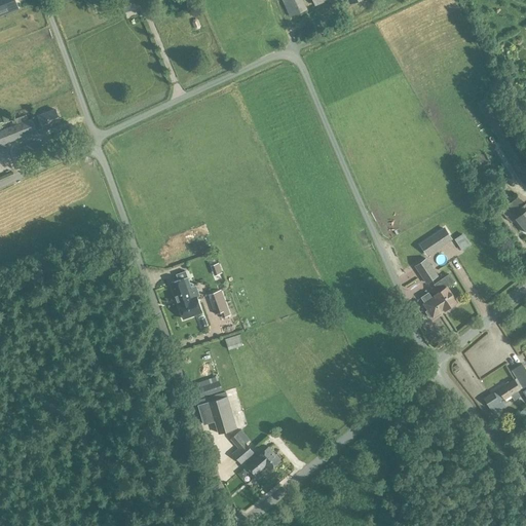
[(13,0),(0,0),(0,13),(16,8),(13,0)]
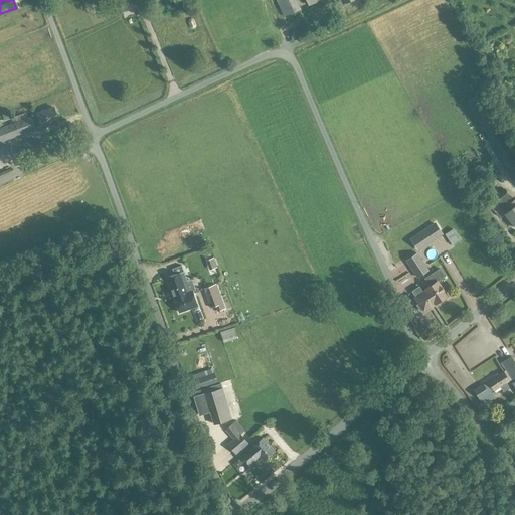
[(123,0),(114,3),(118,14),(133,9),(129,0),(123,0)]
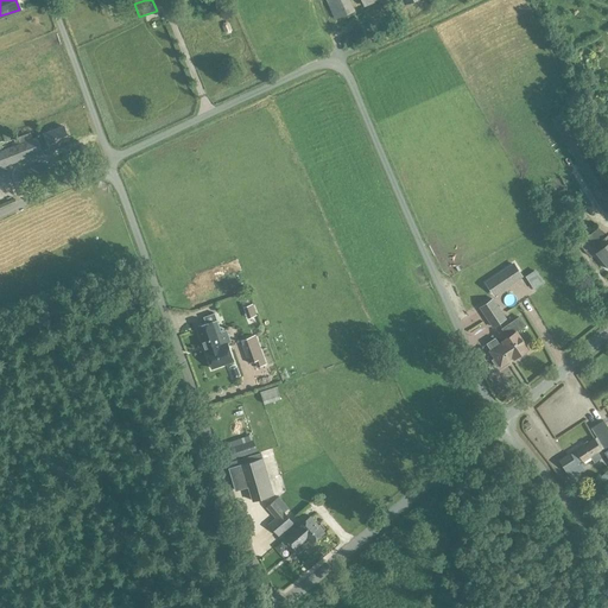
[(325,0),(335,20),(354,12),(349,0),(325,0)]
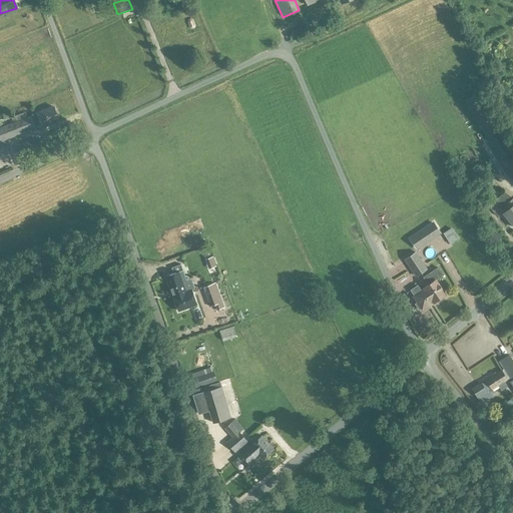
[(37,113),(41,124),(42,125),(59,119),(54,106),(37,112),(37,113)]
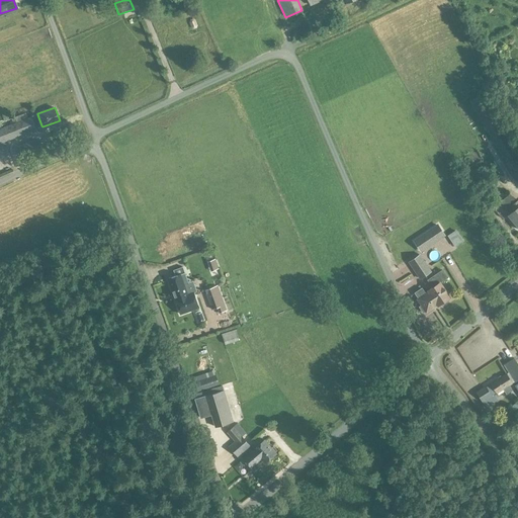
[(41,125),(37,114),(0,127),(0,141),(0,142),(41,125)]
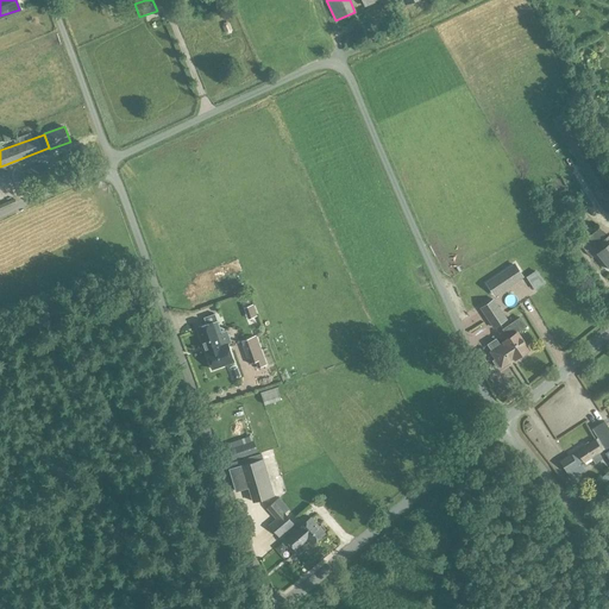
[(24,173),(29,184),(49,177),(44,165),(24,173)]
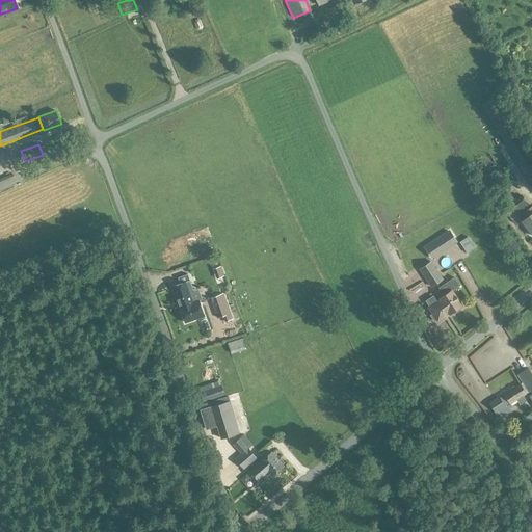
[(508,179),(497,186),(504,197),(515,190),(508,179)]
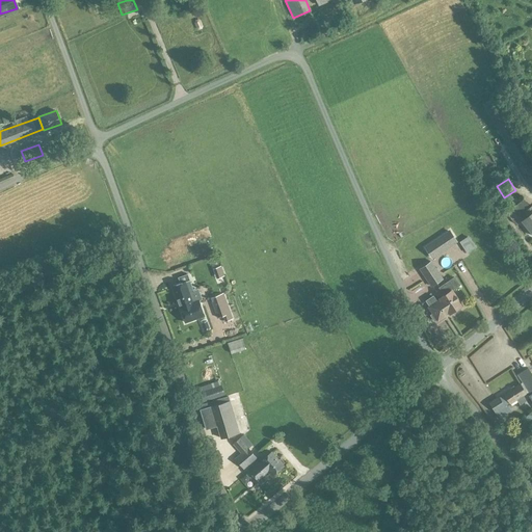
[(511,201),(520,212),(530,205),(522,192),(511,201)]
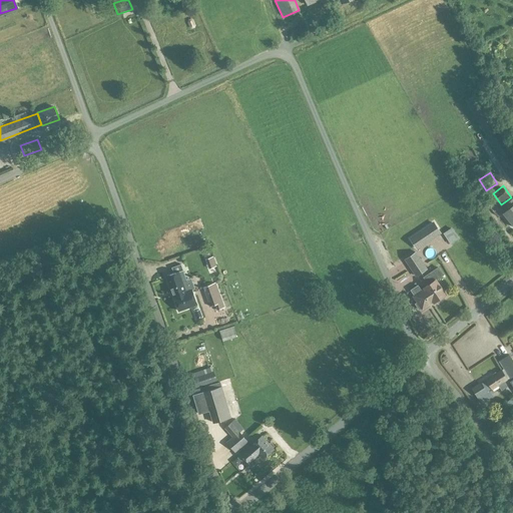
[(512,197),(506,204),(509,207),(503,213),(512,224),(512,197)]
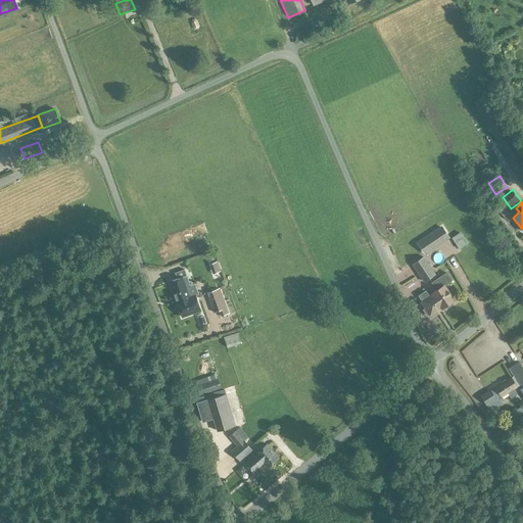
[(397,246),(400,251),(420,242),(417,236),(397,246)]
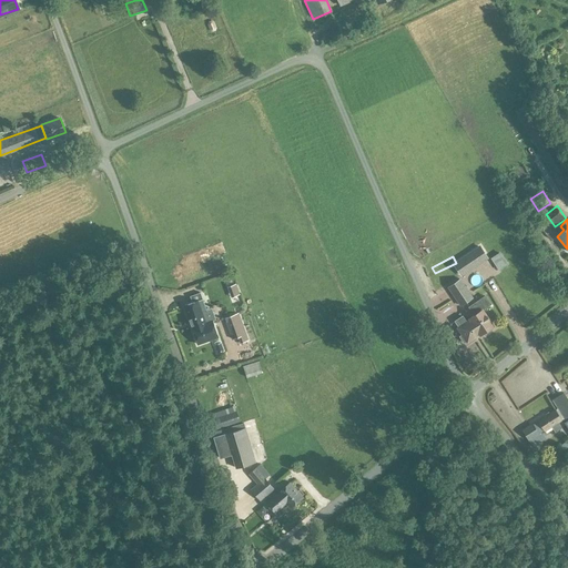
[(473,266),(466,256),(453,265),(459,276),(473,266)]
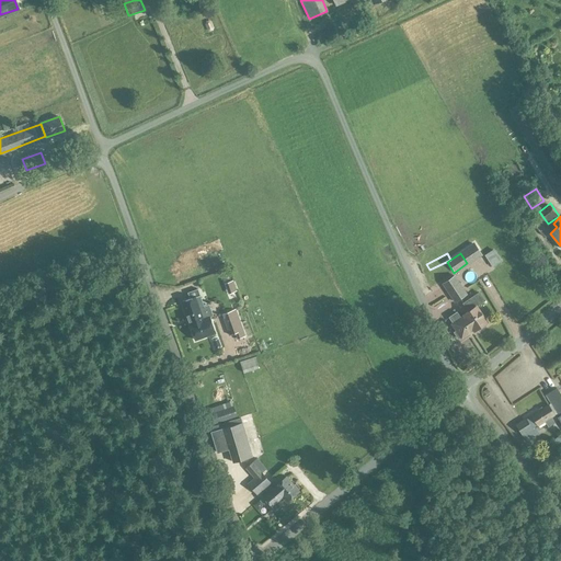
[(455,274),(442,283),(454,302),(467,294),(455,274)]
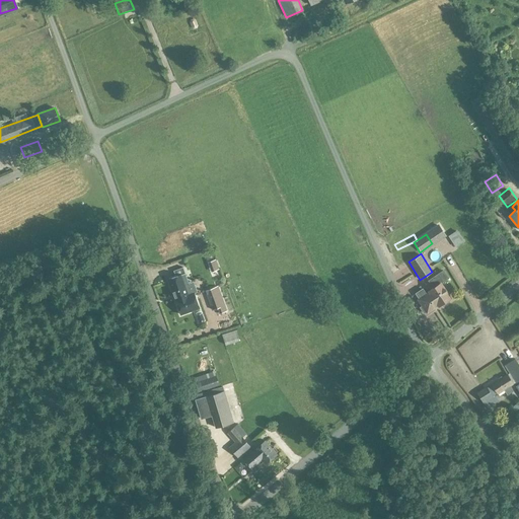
[(303,264),(281,270),(283,276),(305,270),(303,264)]
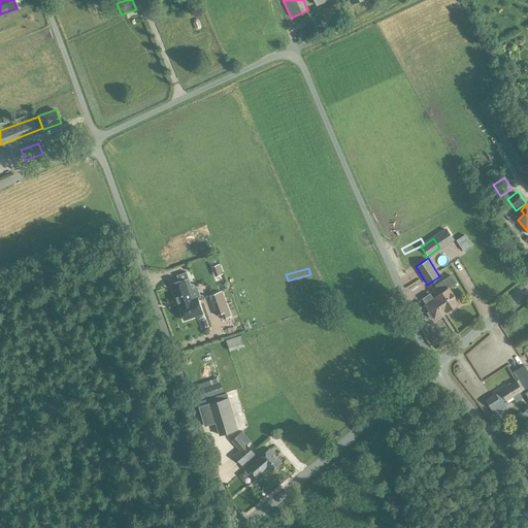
[(196,297),(191,299),(187,290),(192,288),(188,277),(184,279),(184,278),(171,284),(176,299),(178,303),(178,304),(184,320),(202,314),(196,297)]
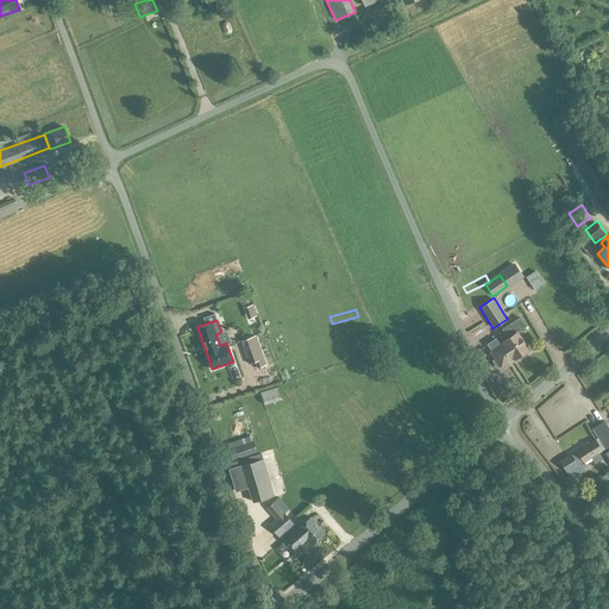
[(503,341),(500,345),(496,339),(488,344),(491,350),(490,351),(496,358),(493,360),(497,368),(500,365),(501,366),(514,358),(515,358),(520,356),(522,356),(528,352),(528,350),(529,349),(519,331),(518,332),(512,322),(502,328),(509,337),(503,341)]
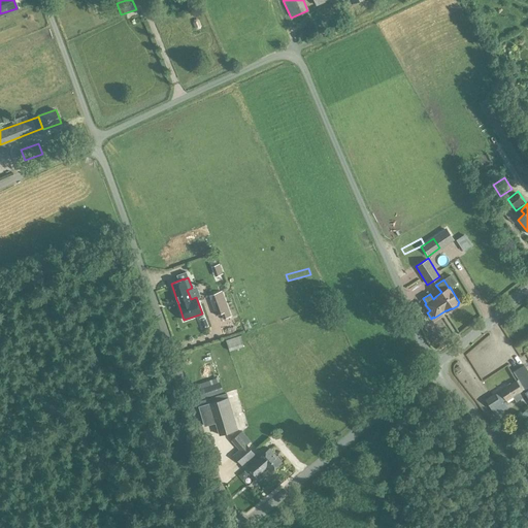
[(216,316),(234,308),(228,292),(220,295),(219,292),(209,296),(216,316)]
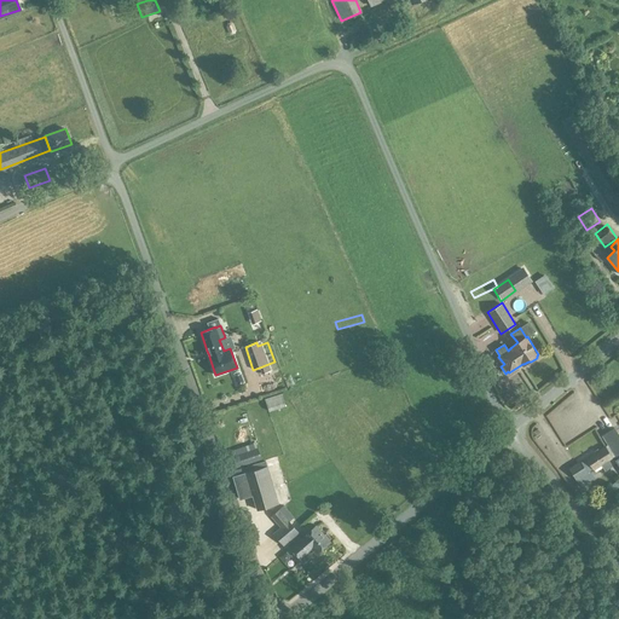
[(268,412),(285,406),(281,394),(265,399),(268,412)]
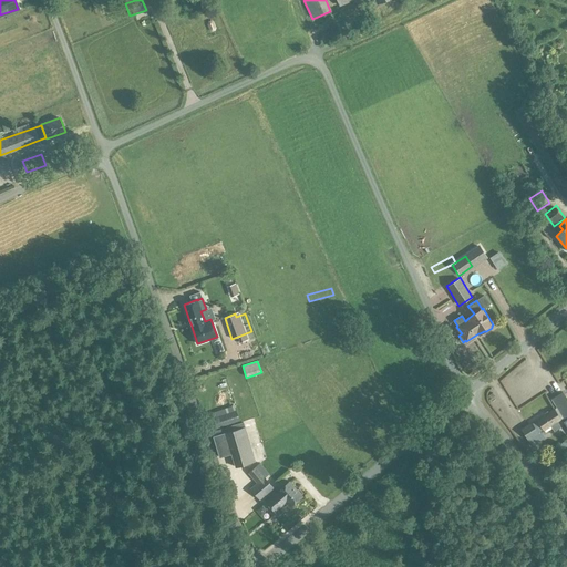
[(566,426),(566,398),(563,392),(552,400),(565,421),(564,422),(566,426)]
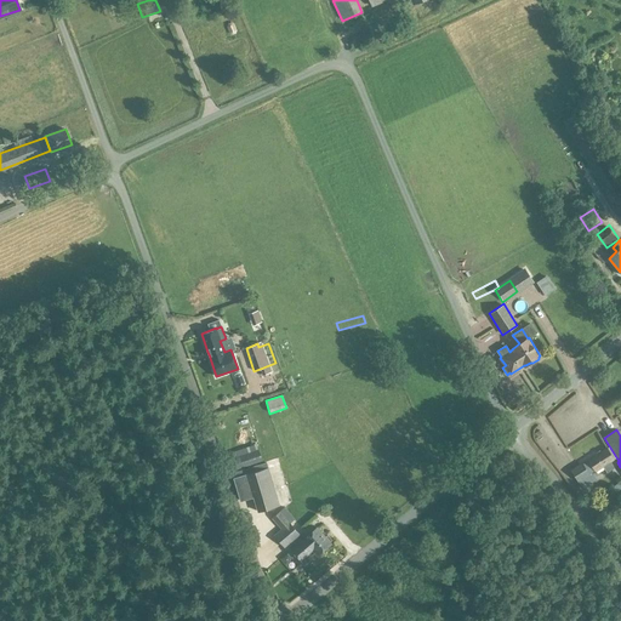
[(587,459),(607,445),(603,439),(582,451),(587,459)]
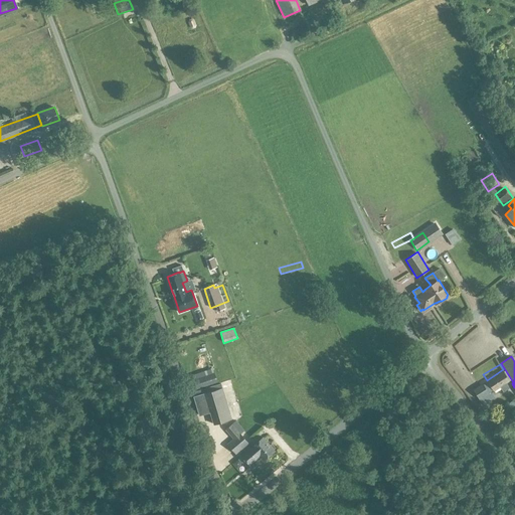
[(217,383),(213,369),(192,376),(197,389),(217,383)]
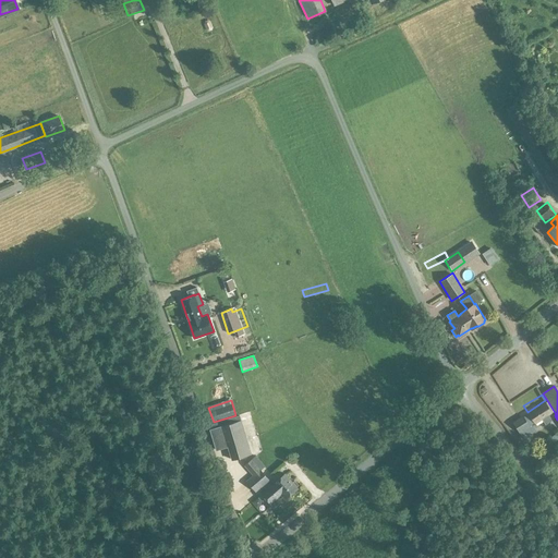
[(519,434),(535,424),(542,420),(545,425),(552,421),(548,415),(552,413),(545,403),(529,414),(529,413),(512,424),(519,434)]
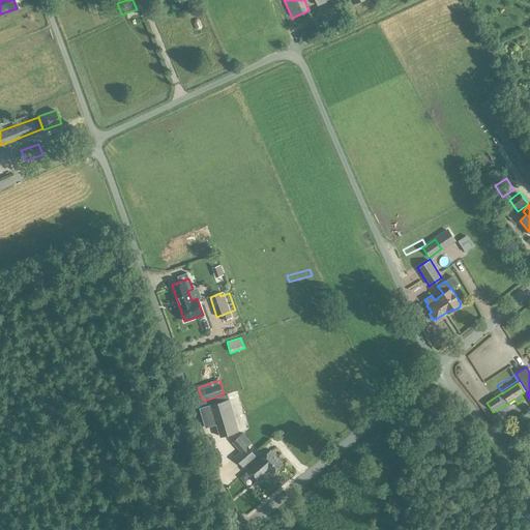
[(230,399),(199,408),(205,427),(215,423),(219,438),(239,432),(230,399)]
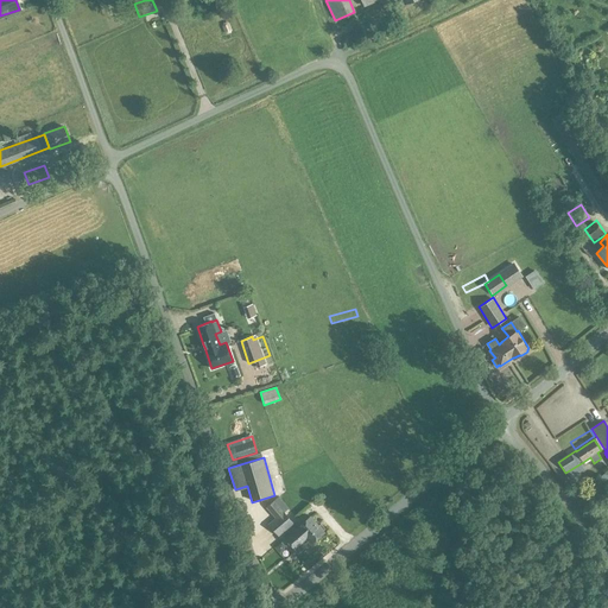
[(267,525),(278,538),(295,524),(285,512),(292,506),(283,494),(266,507),(276,519),(267,525)]
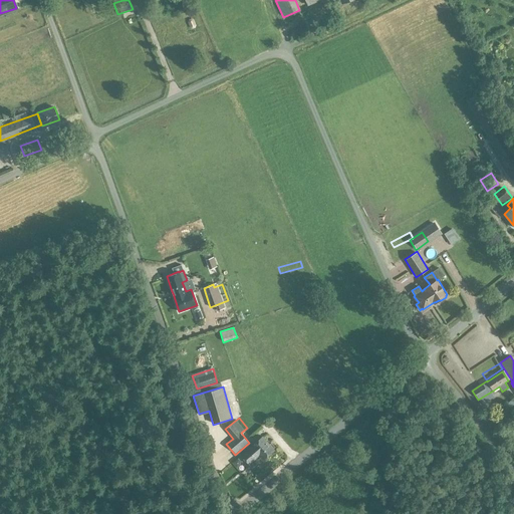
[(251,446),(241,455),(253,469),(263,460),(263,461),(275,451),(273,449),(274,447),(271,443),(269,445),(262,437),(260,439),(258,437),(251,442),(253,445),(251,446)]
